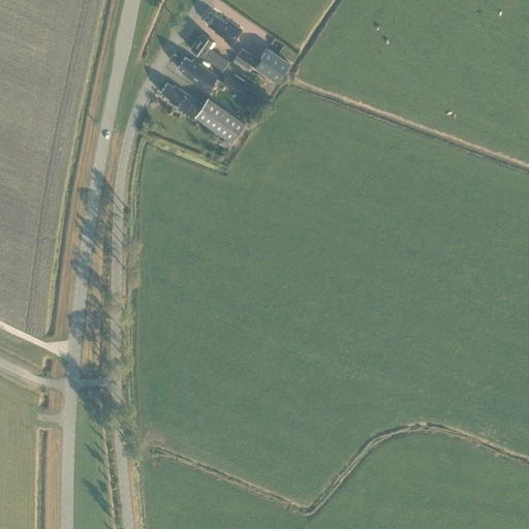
[(227,19),(226,22),(215,13),(208,24),(217,31),(216,31),(225,38),(224,39),(231,44),(242,29),(227,19)]
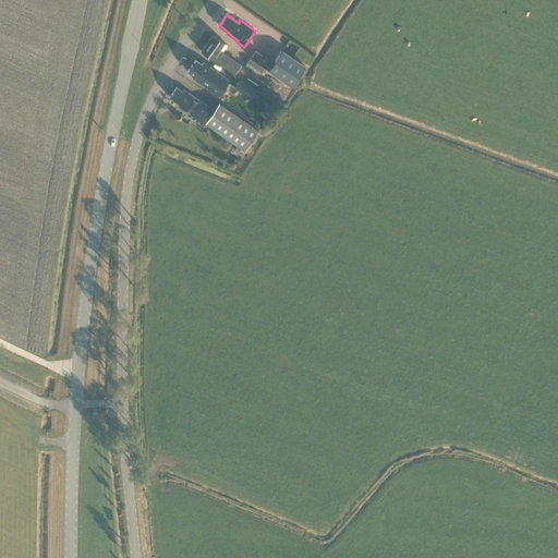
[(202,50),(216,60),(227,45),(213,35),(202,50)]
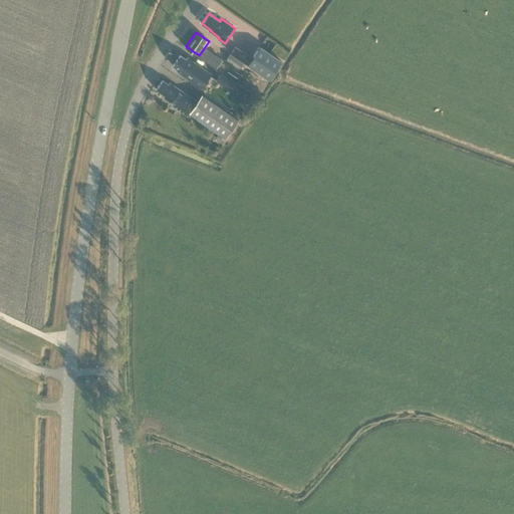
[(247,64),(252,57),(234,45),(230,52),(247,64)]
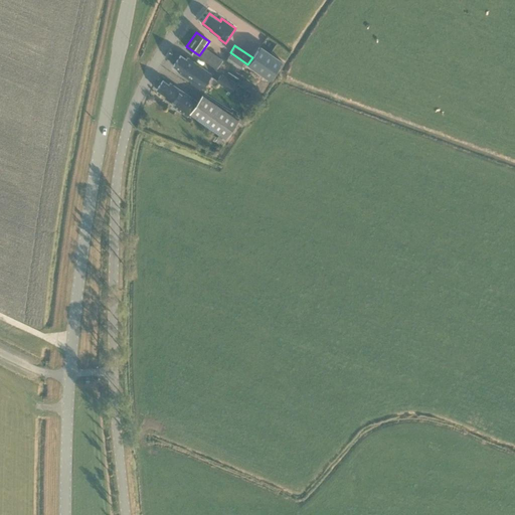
[(260,45),(252,57),(247,64),(270,78),(282,60),(260,45)]
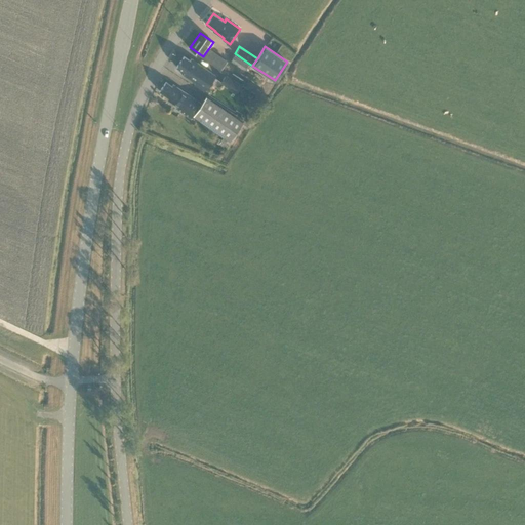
[(205,57),(227,70),(230,64),(209,51),(205,57)]
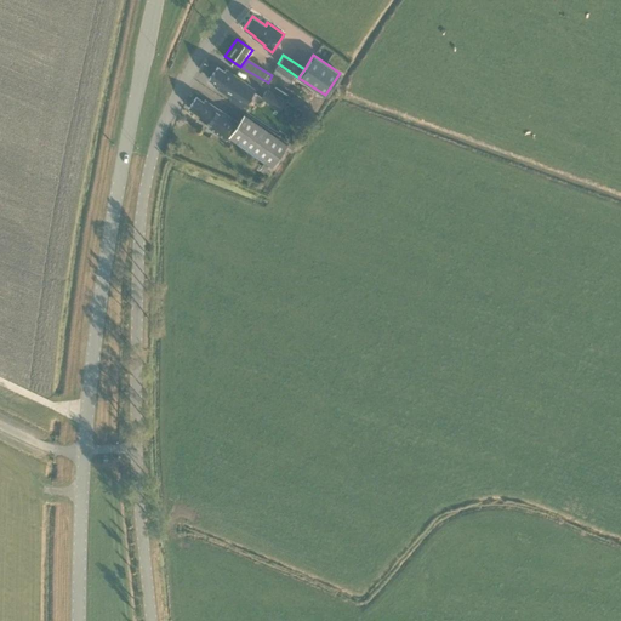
[(290,80),(311,93),(313,89),(277,64),(273,72),(289,83),(290,80)]
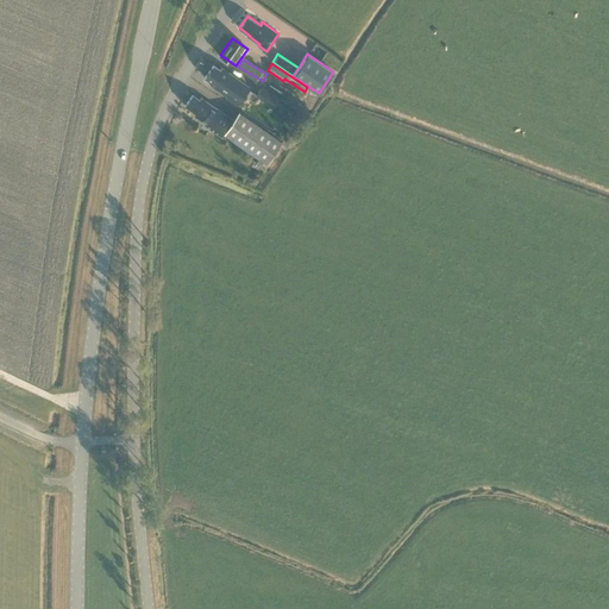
[(213,64),(203,77),(213,83),(212,86),(226,95),(225,98),(237,106),(249,89),(250,87),(221,67),(220,69),(213,64)]
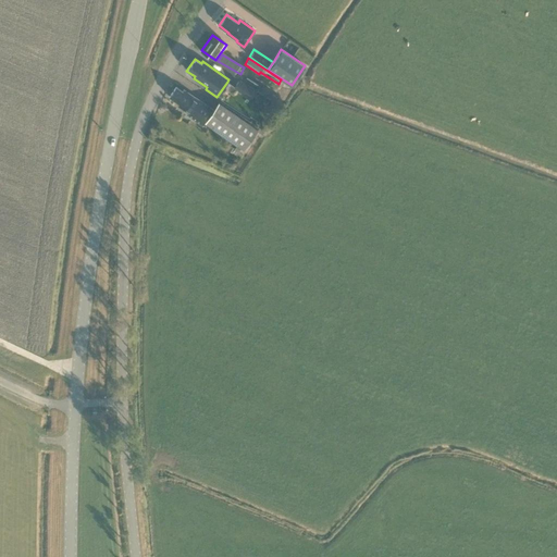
[(256,90),(239,79),(234,87),(250,98),(256,90)]
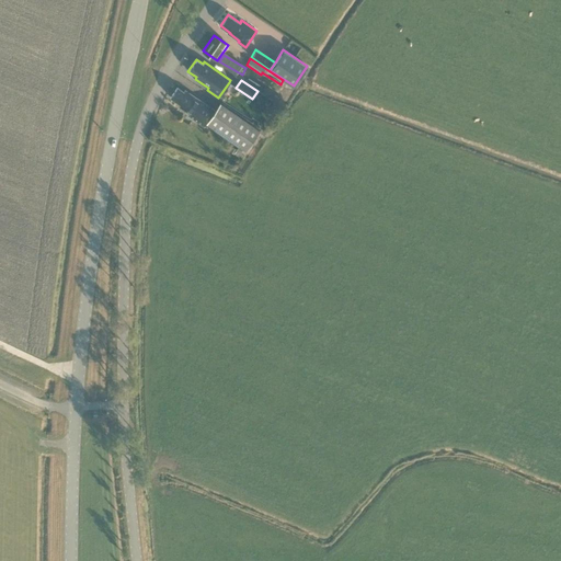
[(184,91),(178,87),(170,96),(181,104),(179,105),(190,113),(189,115),(204,126),(206,123),(245,150),(260,130),(220,102),(215,110),(198,99),(185,90),(184,91)]
